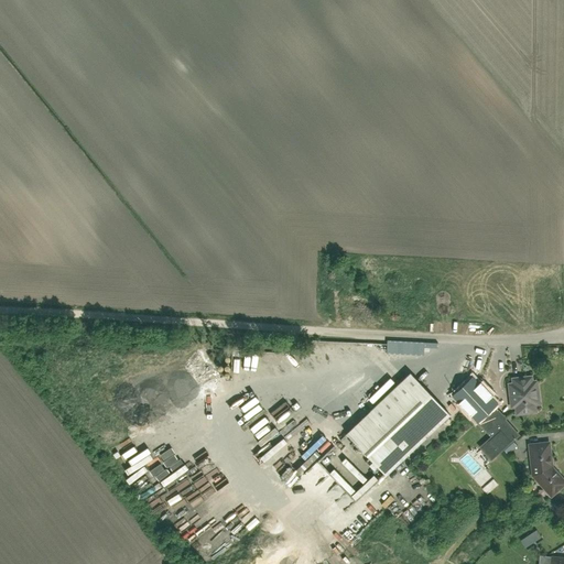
[(342,360),(347,357),(338,345),(333,348),(342,360)]
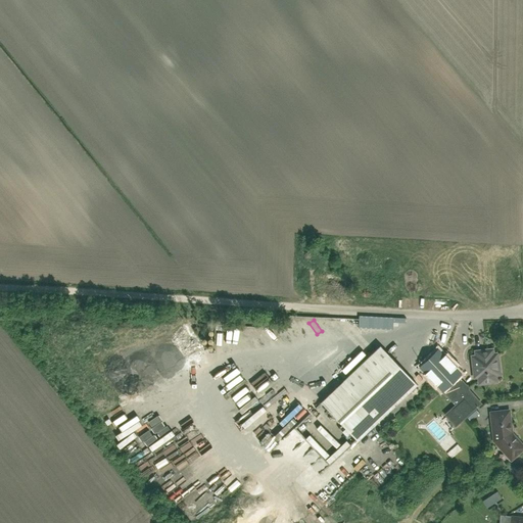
[(331,324),(337,334),(341,331),(335,321),(331,324)]
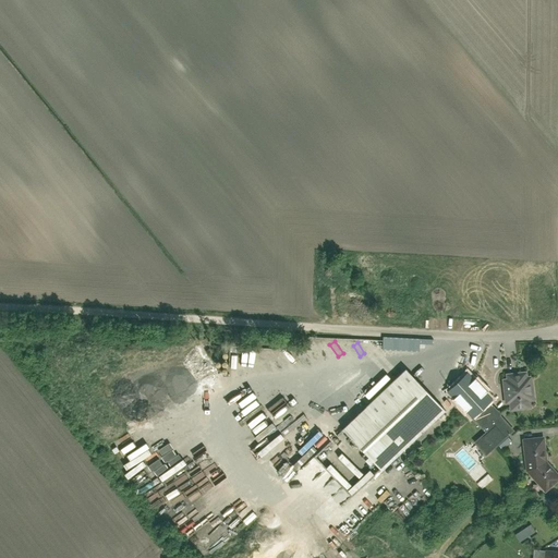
[(476,365),(485,350),(480,347),(471,362),(476,365)]
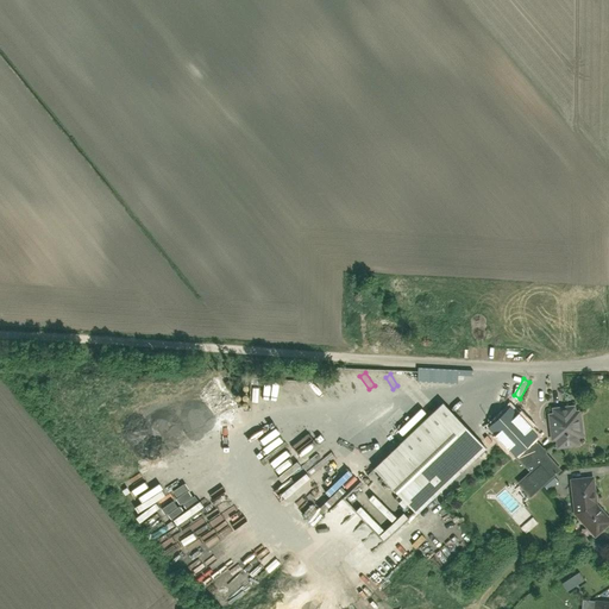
[(326,383),(324,390),(321,389),(319,396),(330,400),(331,396),(336,399),(338,393),(345,396),(347,389),(334,384),(333,387),(326,383)]
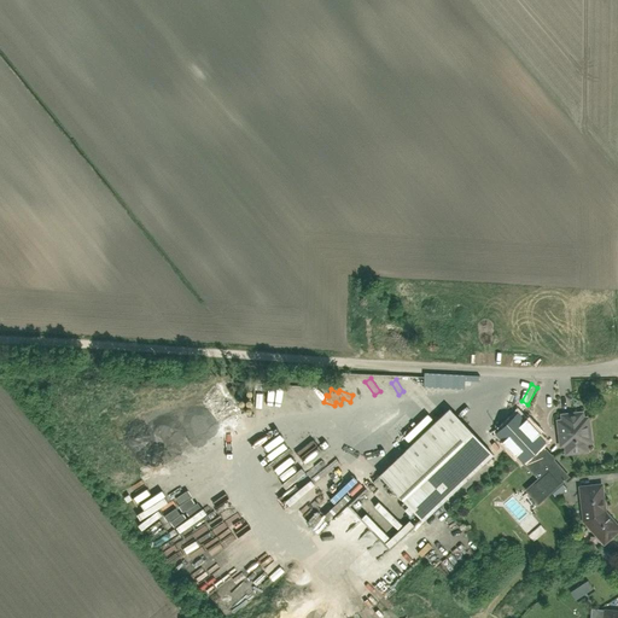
[(184,410),(204,401),(202,396),(181,406),(184,410)]
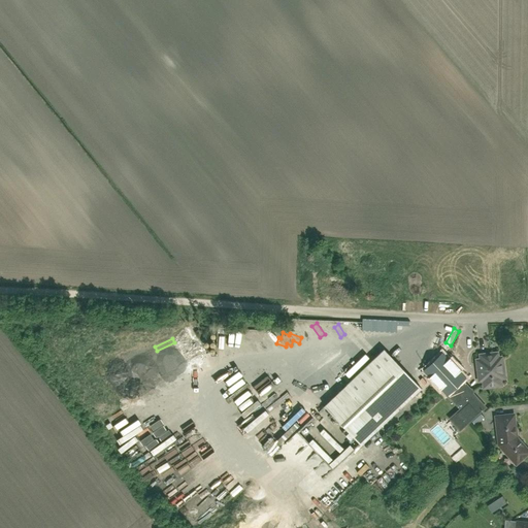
[(173,350),(165,353),(168,361),(176,358),(173,350)]
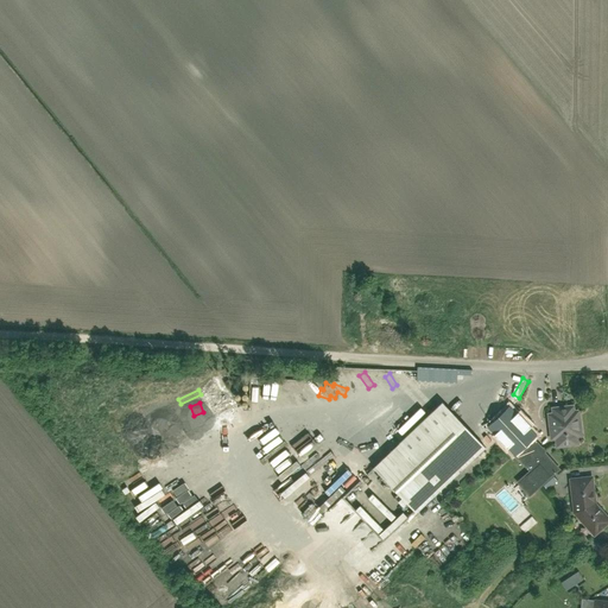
[(485,447),(442,403),(373,468),(416,513),(485,447)]
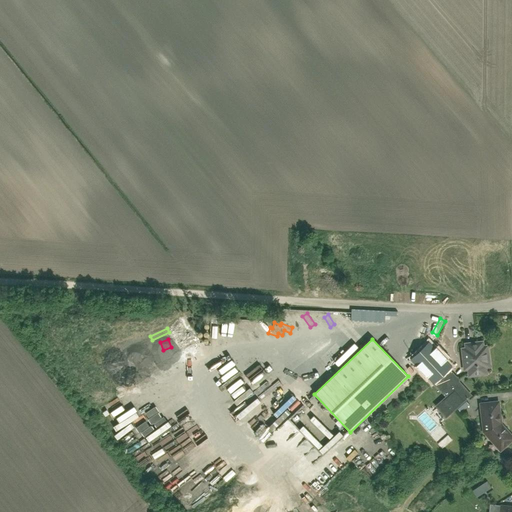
[(463,349),(465,369),(469,369),(470,375),(486,373),(485,367),(489,366),(487,346),(483,347),(482,342),(466,344),(467,349),(463,349)]
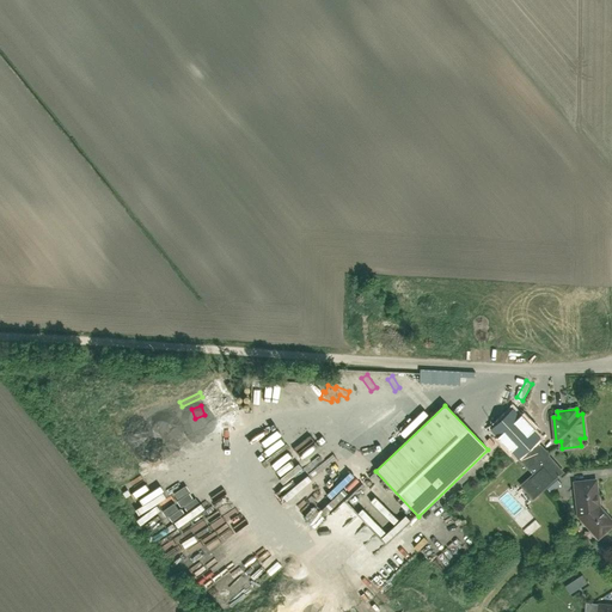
[(513,410),(491,429),(518,458),(534,442),(539,438),(533,432),(534,429),(521,415),(519,417),(513,410)]
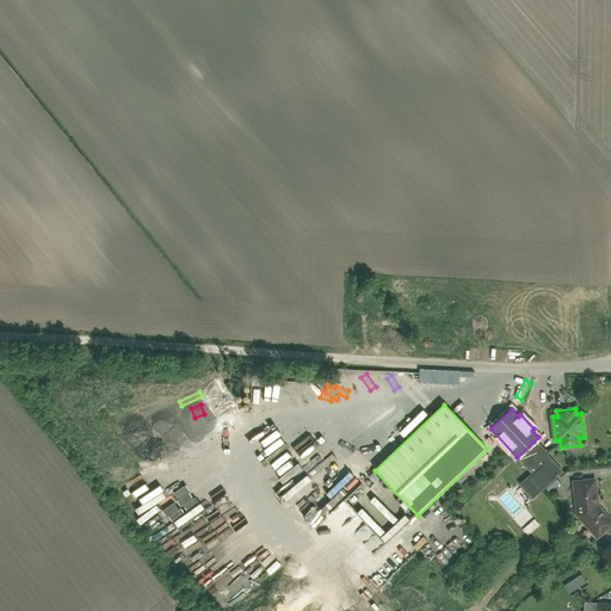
[(380,433),(384,439),(401,427),(396,421),(380,433)]
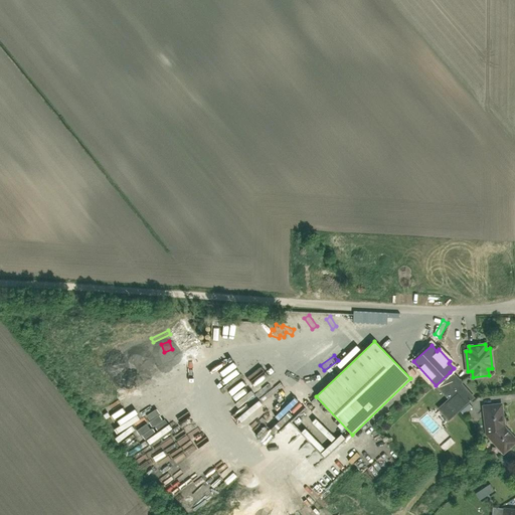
[(460,390),(457,387),(462,383),(455,375),(454,376),(450,372),(436,385),(450,398),(439,407),(449,418),(473,397),(464,386),(460,390)]
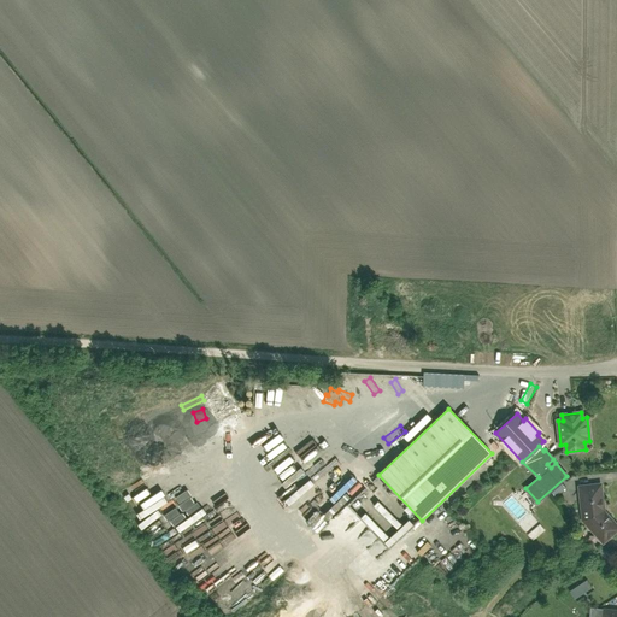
[(278,472),(295,458),(291,452),(274,468),(278,472)]
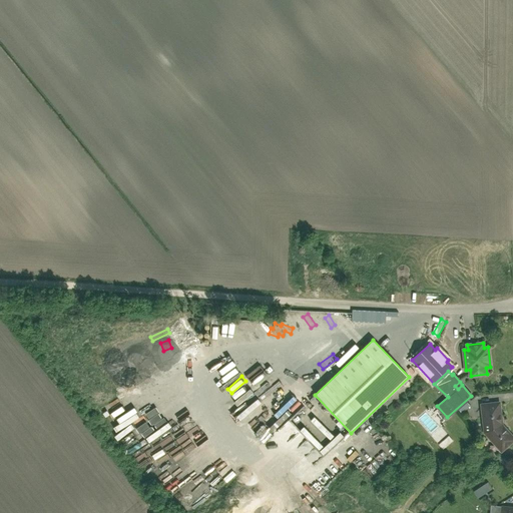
[(218,393),(227,388),(224,384),(216,389),(218,393)]
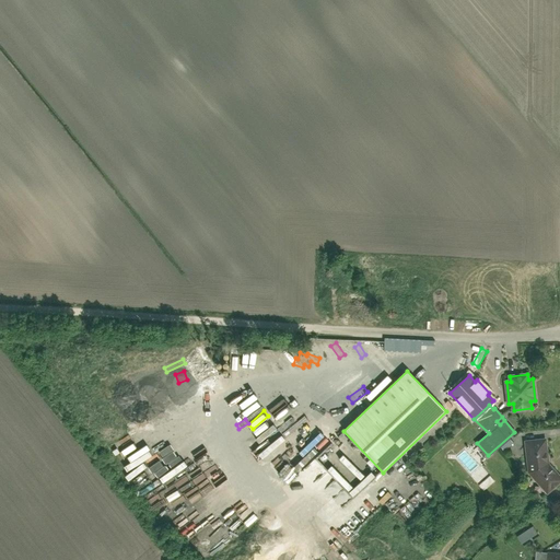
[(271,453),(284,440),(279,434),(276,439),(271,434),(261,444),(271,453)]
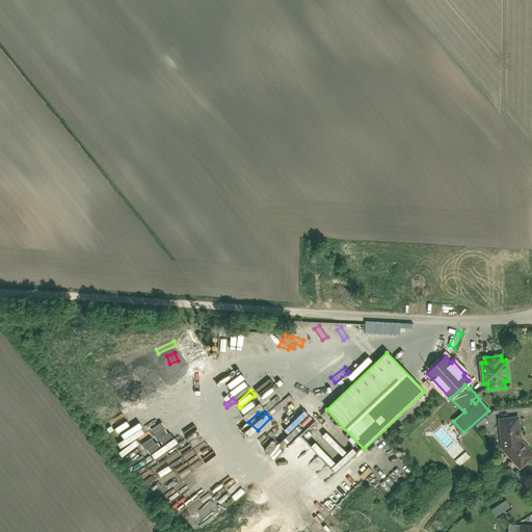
[(531,452),(522,443),(521,441),(519,418),(500,420),(504,448),(521,468),(531,458),(531,456),(531,454),(531,452)]
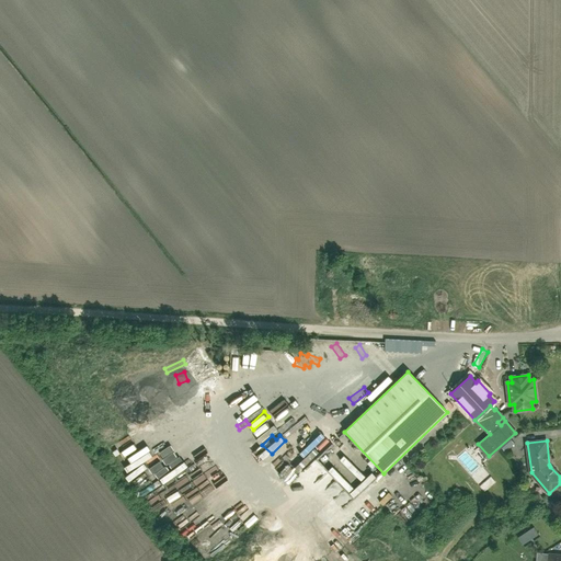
[(195,455),(207,447),(205,443),(192,449),(195,455)]
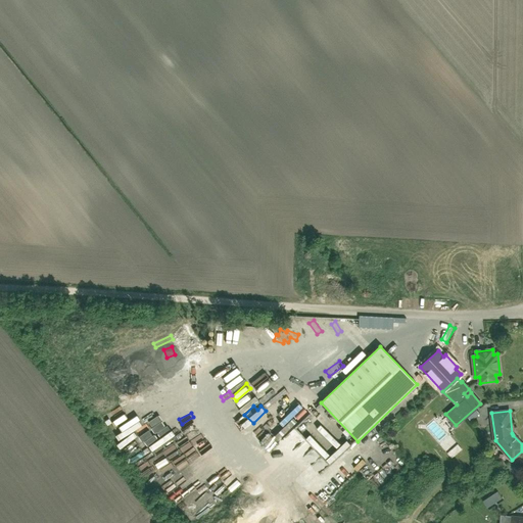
[(260,424),(272,417),(270,414),(258,421),(260,424)]
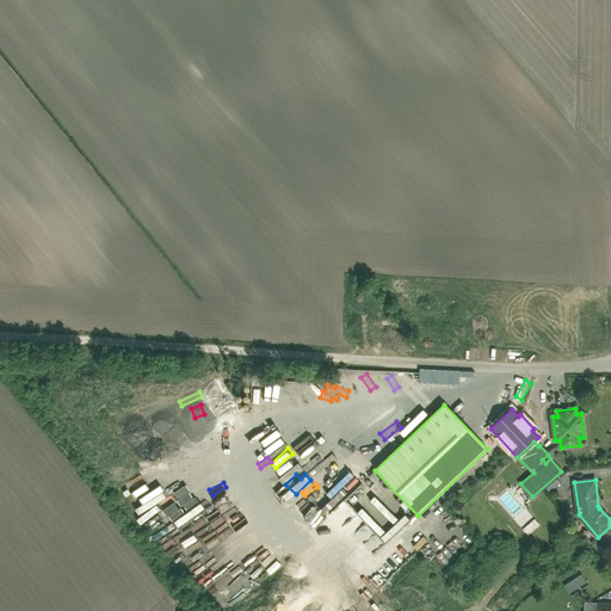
[(349,500),(357,507),(366,497),(358,489),(349,500)]
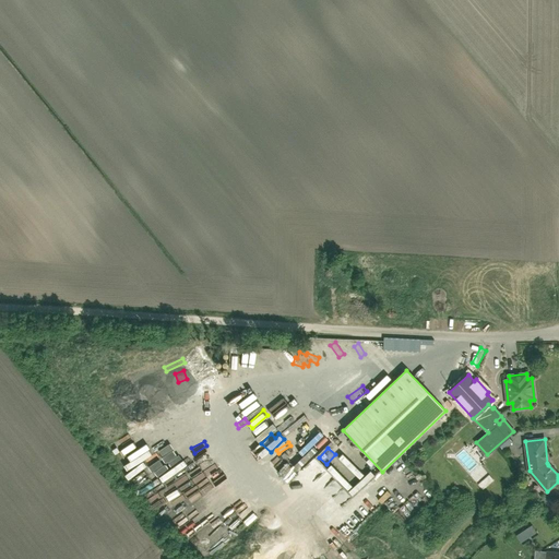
[(206,470),(218,461),(215,455),(203,464),(206,470)]
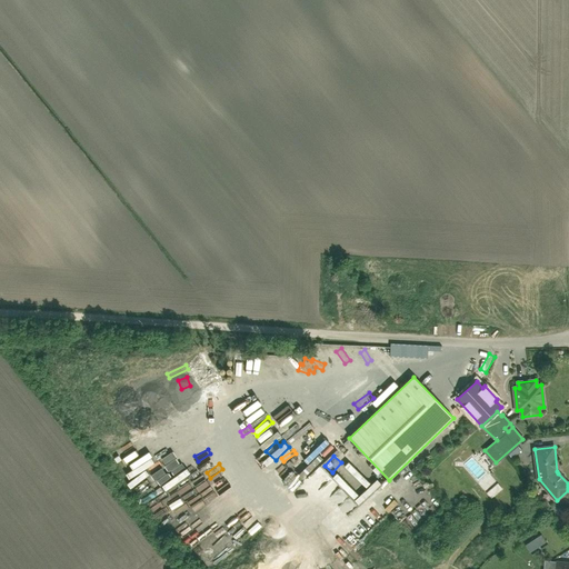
[(228,471),(216,479),(219,483),(231,476),(228,471)]
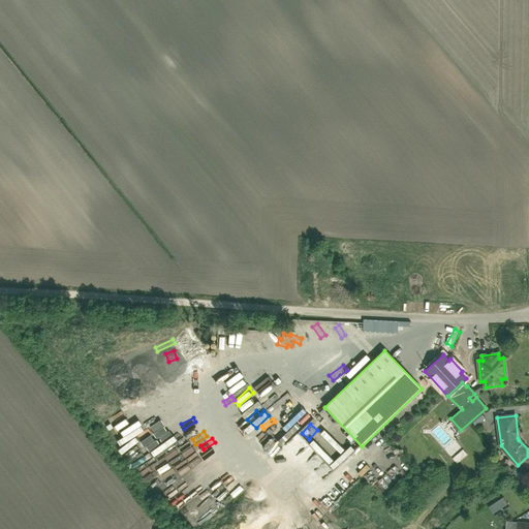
[(328,440),(323,444),(330,453),(335,448),(328,440)]
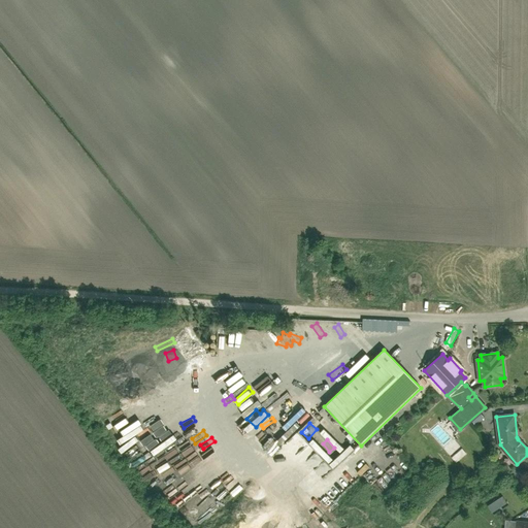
[(282,463),(289,453),(283,448),(275,458),(282,463)]
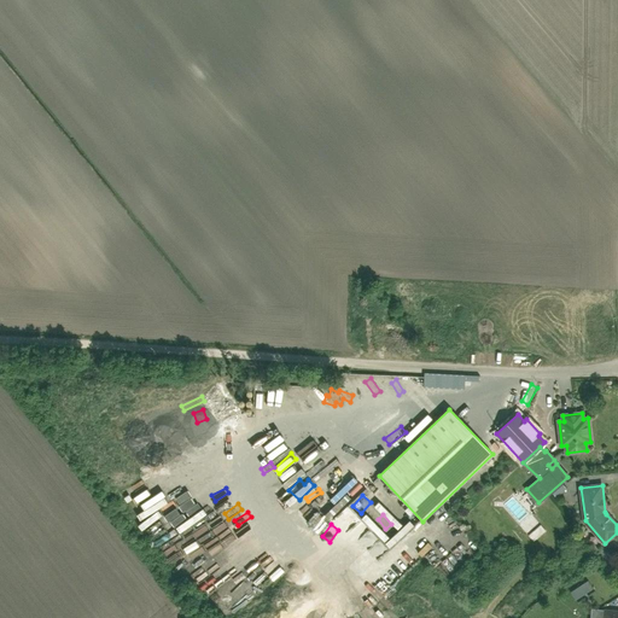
[(219,543),(213,532),(194,543),(200,553),(219,543)]
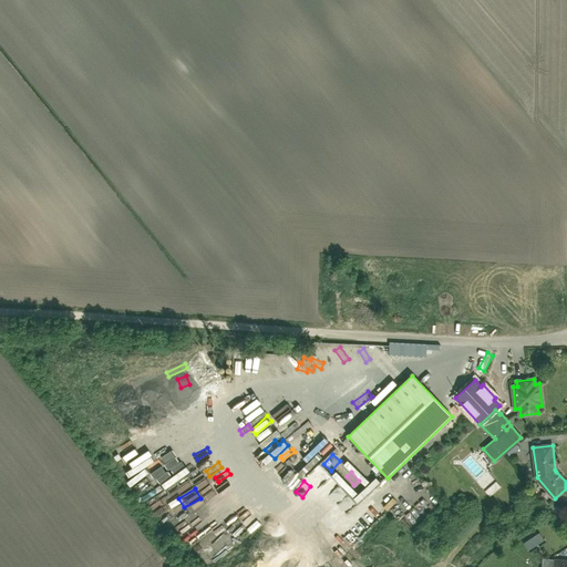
[(250,492),(239,497),(246,509),(257,503),(250,492)]
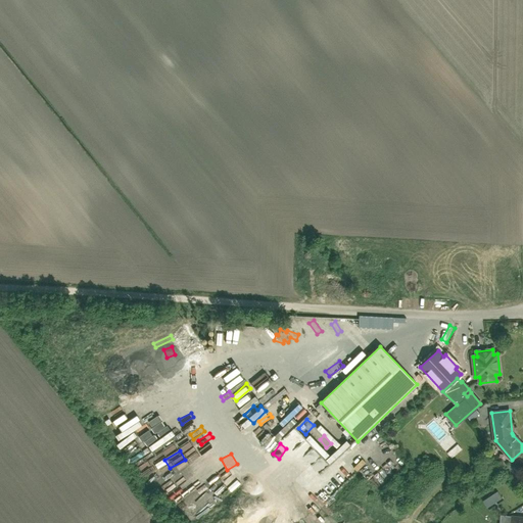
[(263,458),(272,467),(277,462),(267,454),(263,458)]
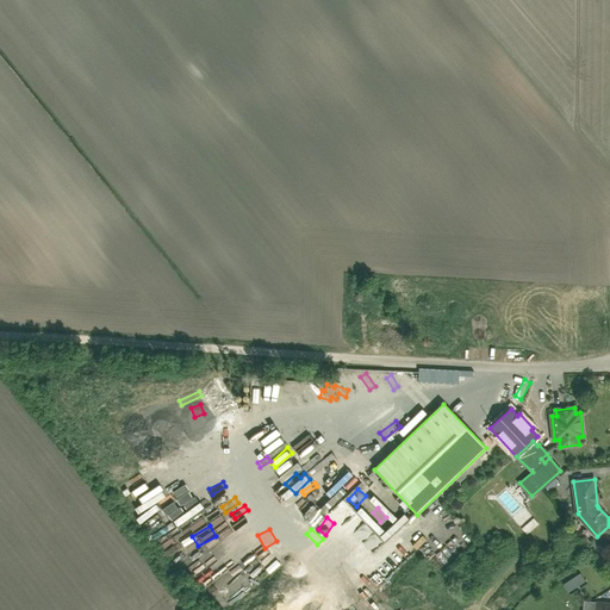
[(417,534),(425,541),(430,535),(422,529),(417,534)]
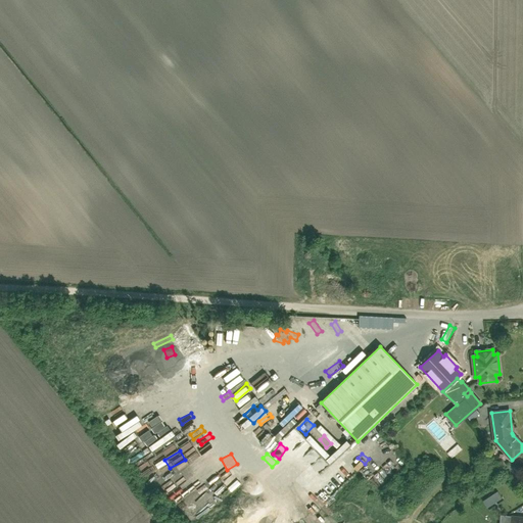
[(403,456),(399,461),(407,466),(411,461),(403,456)]
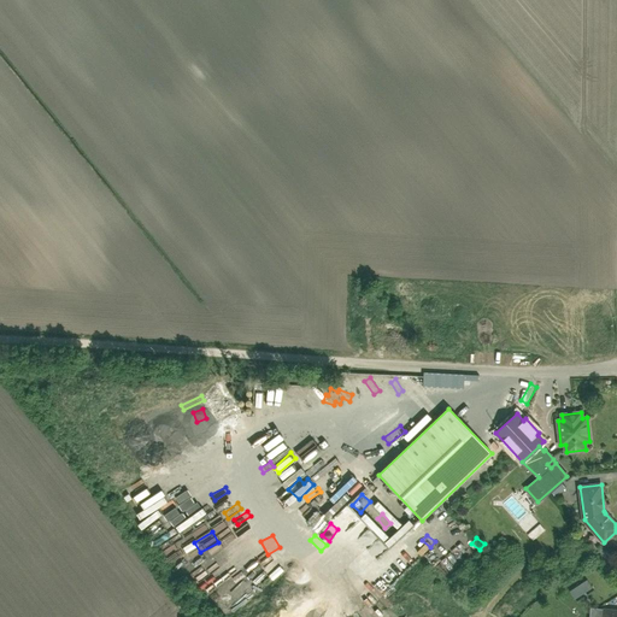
[(416,564),(422,558),(412,551),(407,557),(416,564)]
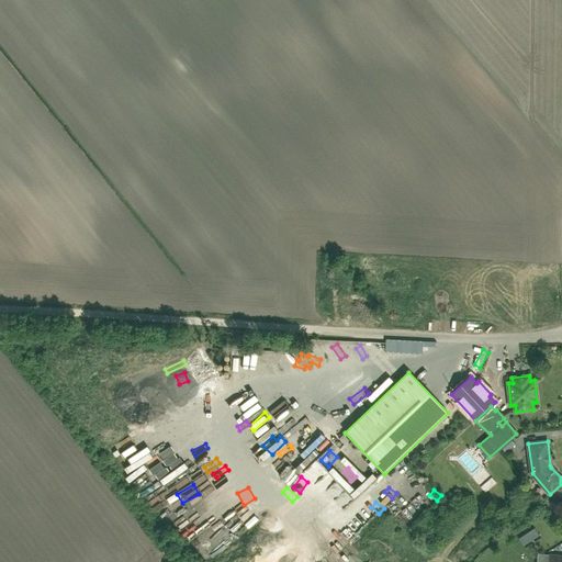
[(244,509),(236,513),(237,518),(246,516),(244,509)]
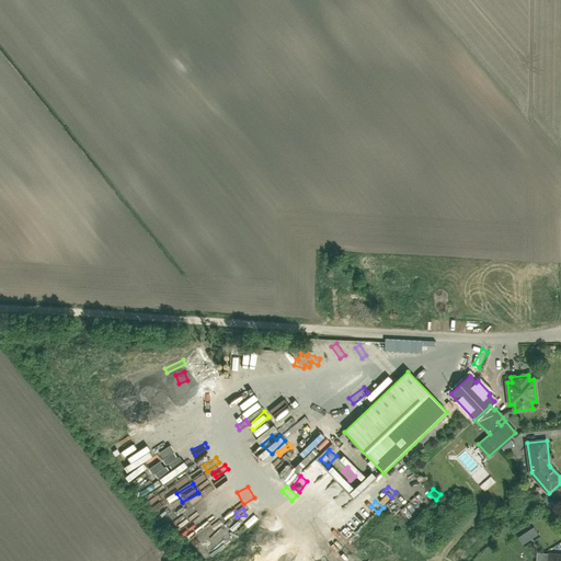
[(523,538),(530,546),(537,540),(530,531),(523,538)]
